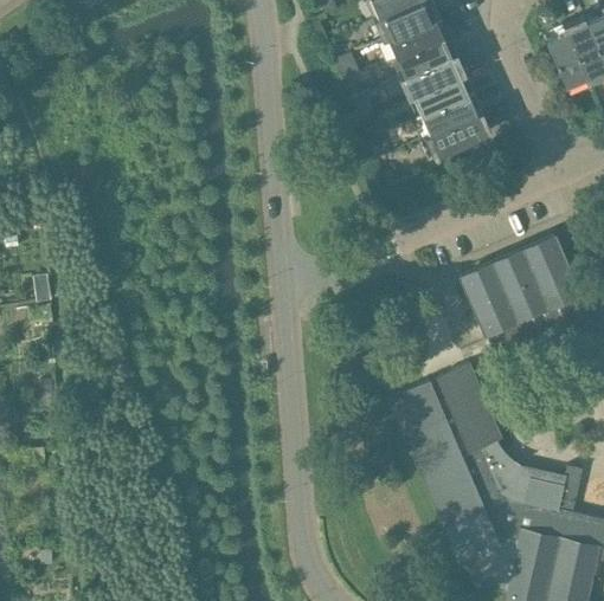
[(338,12),(333,0),(317,0),(325,17),(338,12)]
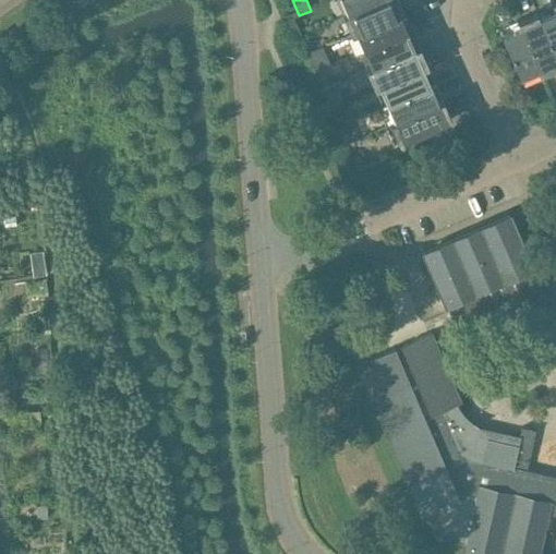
[(341,0),(349,19),(390,0),(341,0)]
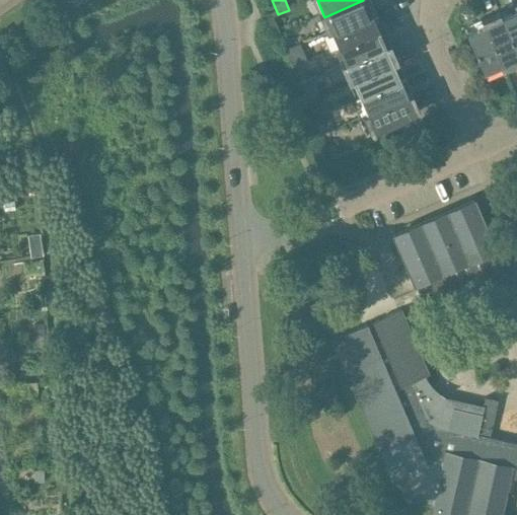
[(333,33),(377,14),(371,0),(363,0),(324,17),(333,33)]
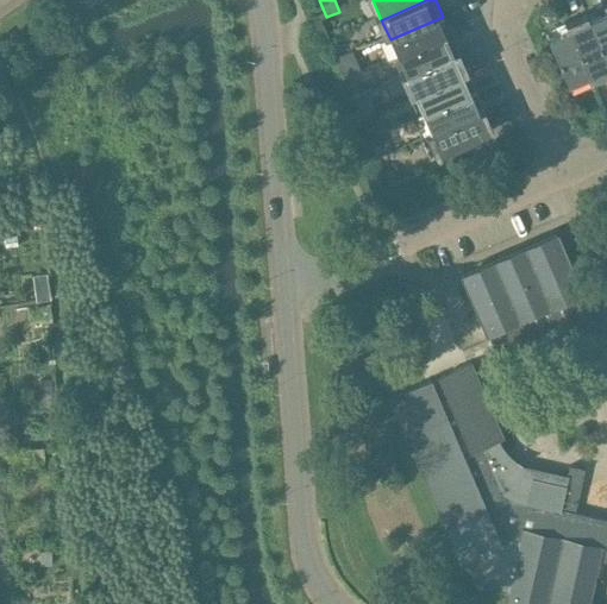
[(606,8),(586,18),(606,64),(606,8)]
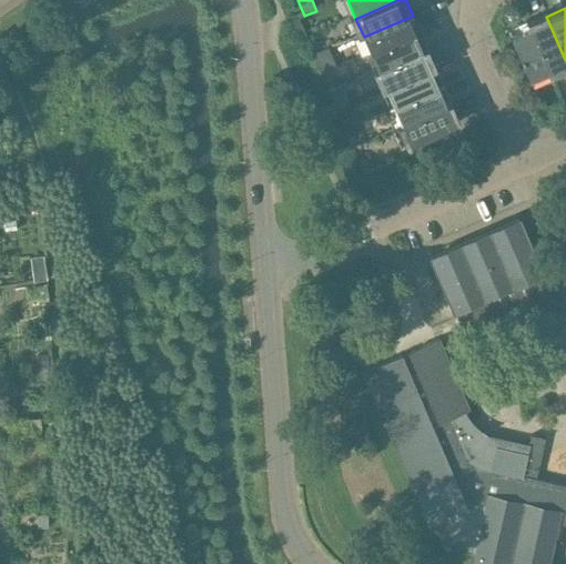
[(372,56),(422,34),(413,16),(364,37),(372,56)]
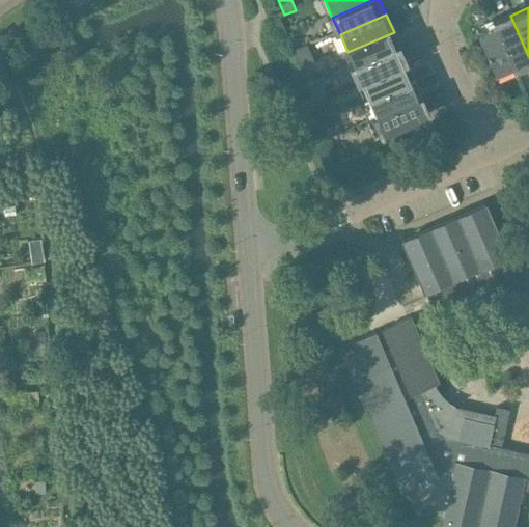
[(528,56),(510,16),(495,22),(514,68),(528,62),(528,56)]
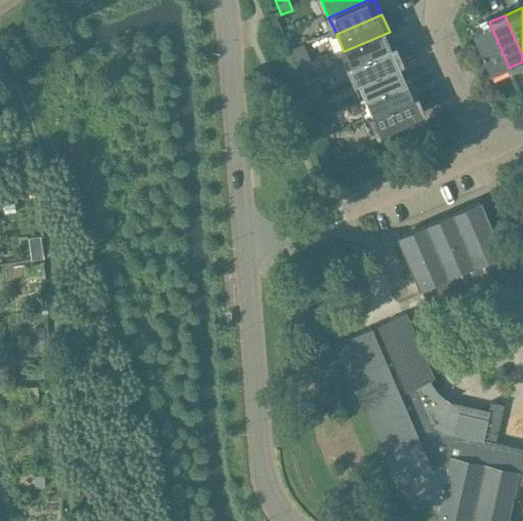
[(509,68),(489,22),(471,30),(492,80),(493,79),(491,75),(509,68)]
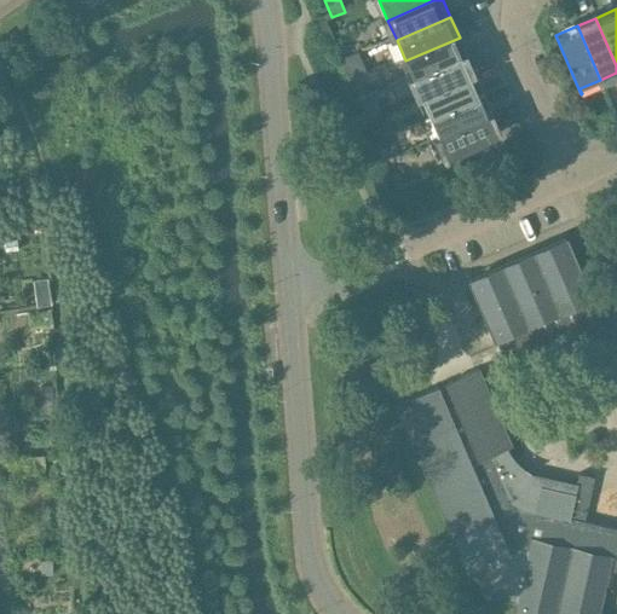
[(415,81),(468,57),(460,38),(405,61),(415,81)]
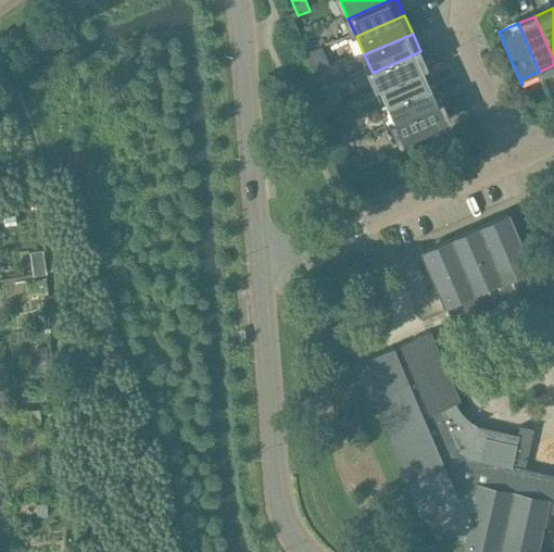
[(380,90),(428,70),(420,51),(373,73),(380,90)]
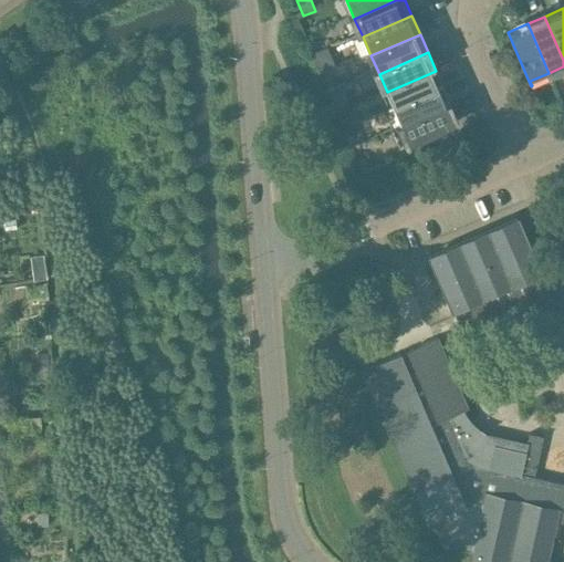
[(395,110),(444,89),(436,71),(387,92),(395,110)]
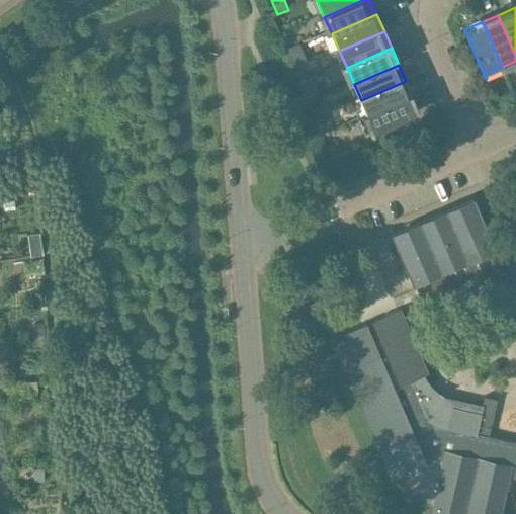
[(368,117),(413,97),(406,81),(361,100),(368,117)]
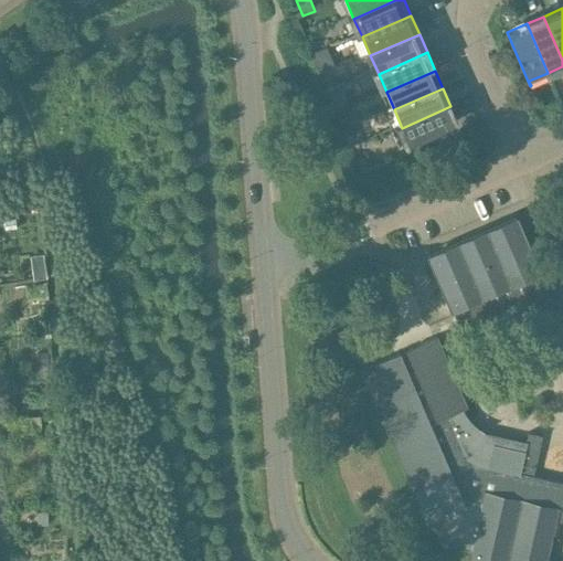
[(458,124),(450,106),(402,128),(410,146),(405,147),(406,149),(458,124)]
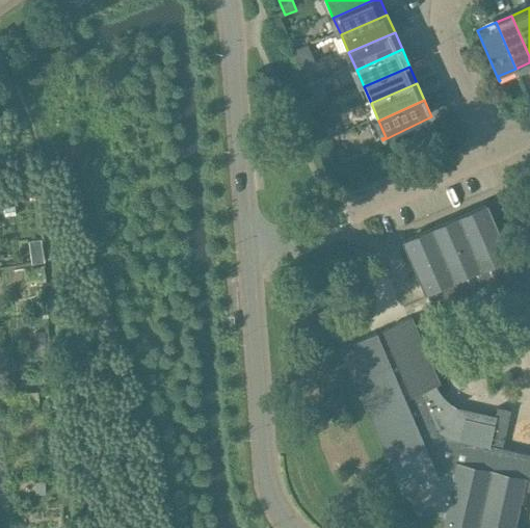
[(487,208),(404,244),(426,294),(427,294),(440,323),(529,283),(529,268),(520,245),(506,252),(487,208)]
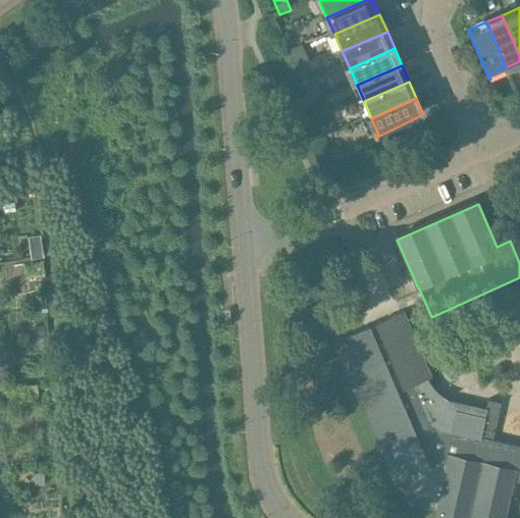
[(386,314),(376,291),(342,305),(352,329),(386,314)]
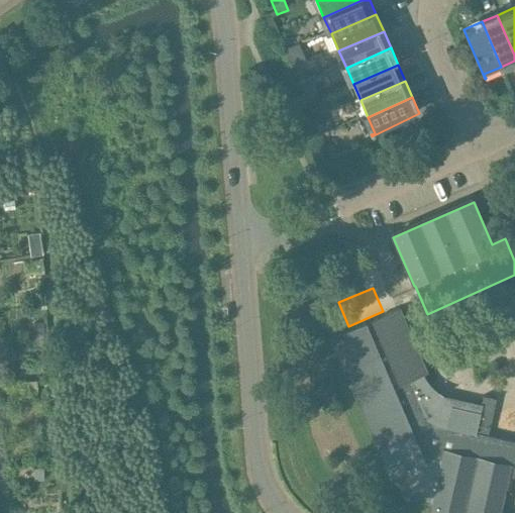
[(425,380),(424,377),(428,375),(401,312),(374,323),(374,324),(368,327),(367,326),(332,341),(380,452),(414,438),(422,458),(441,463),(431,512),(501,512),(509,478),(514,479),(514,444),(489,439),(497,402),(495,401),(493,400),(490,400),(487,399),(485,399),(476,436),(448,430),(453,408),(451,408),(451,409),(448,408),(442,401),(442,398),(443,398),(444,397),(441,396),(438,394),(435,392),(433,390),(431,388),(429,385),(427,382),(425,380)]
